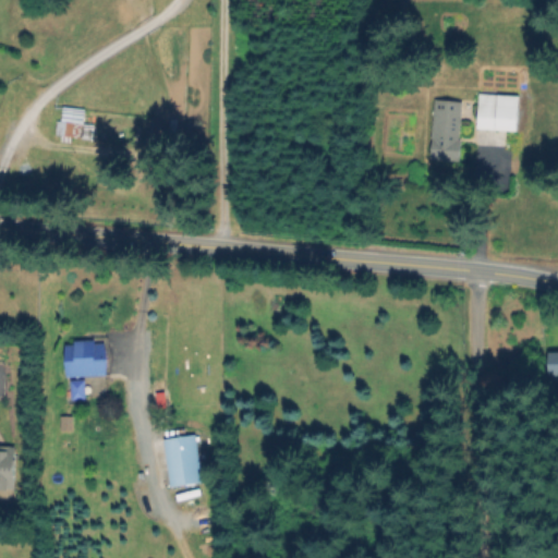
[(519,96),(518,131),(478,129),(481,95),(519,96)]
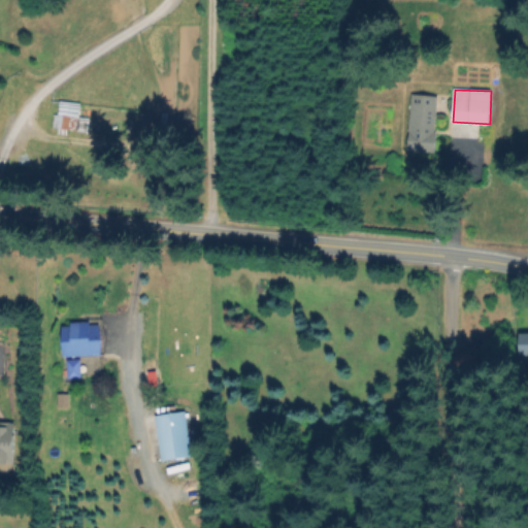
[(91,116),(89,132),(56,128),(59,99),(81,101),(79,114),(91,116)]
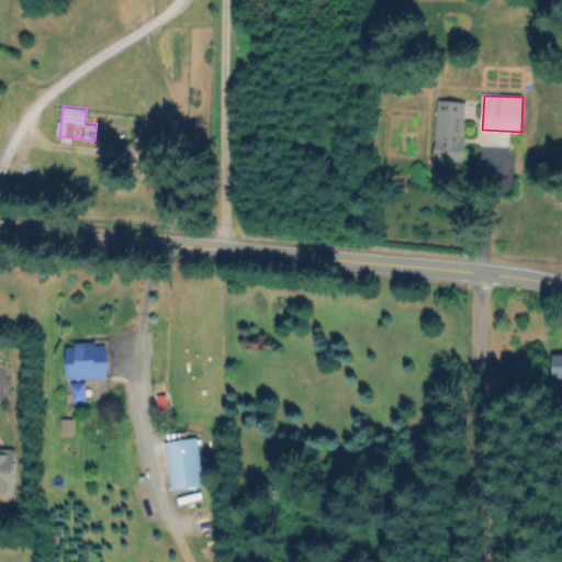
[(465,112),(463,163),(436,161),(437,111),(465,112)]
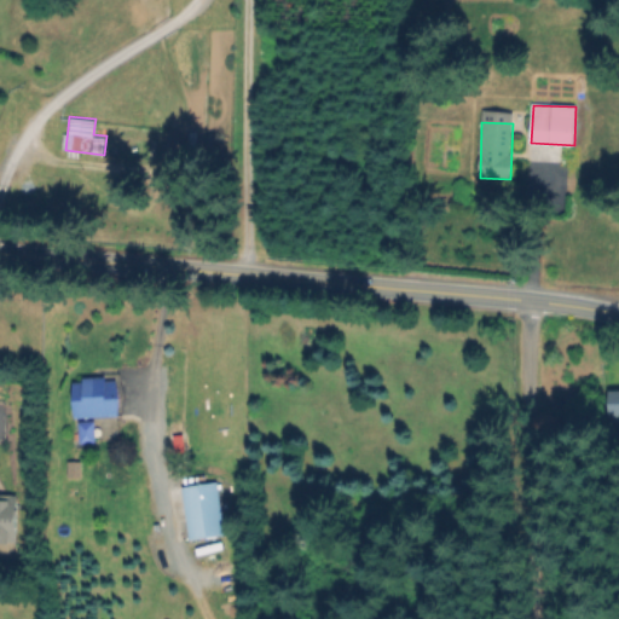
[(106,376),(106,381),(119,380),(120,417),(75,418),(74,382),(80,382),(80,376),(106,376)]
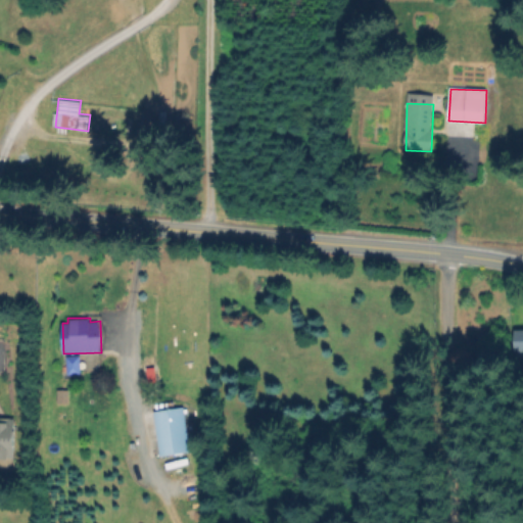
[(522,351),(514,351),(514,328),(522,328),(522,351)]
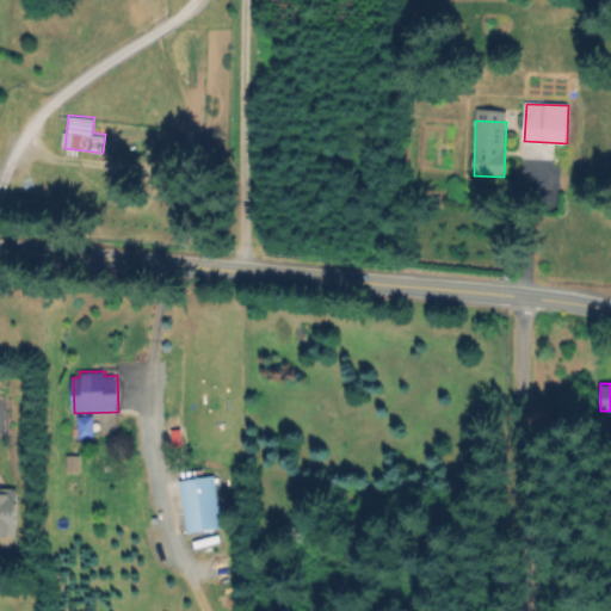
[(81,456),(80,471),(67,470),(68,456),(81,456)]
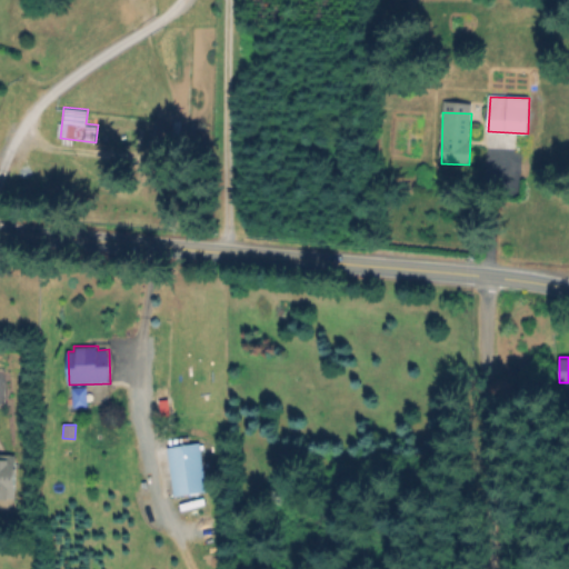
[(207,491),(175,497),(167,448),(200,442),(207,491)]
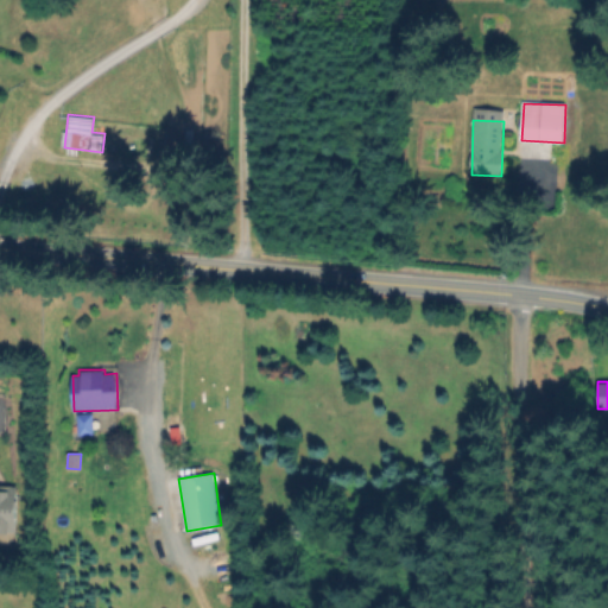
[(14,488),(0,488),(0,536),(14,537),(14,488)]
